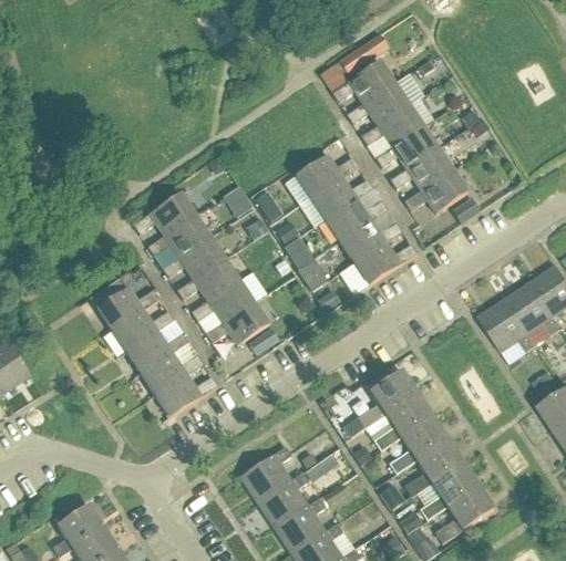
[(339,62),(348,74),(370,60),(361,47),(339,62)]
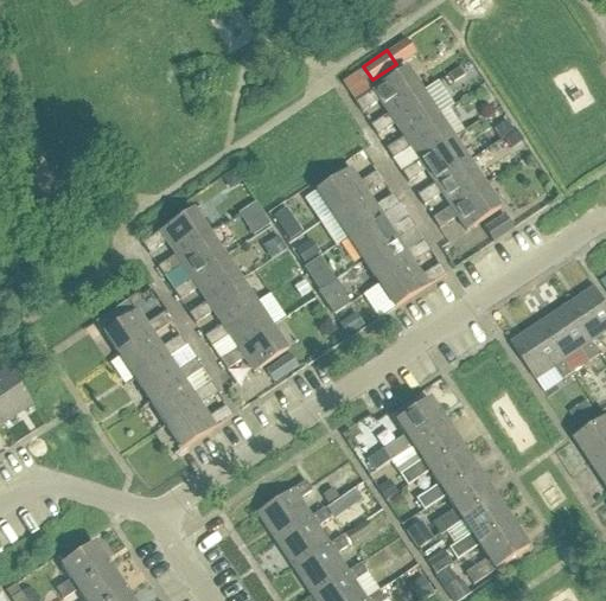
[(389,112),(423,89),(407,65),(356,98),(363,109),(380,97),(389,110),(389,112)]
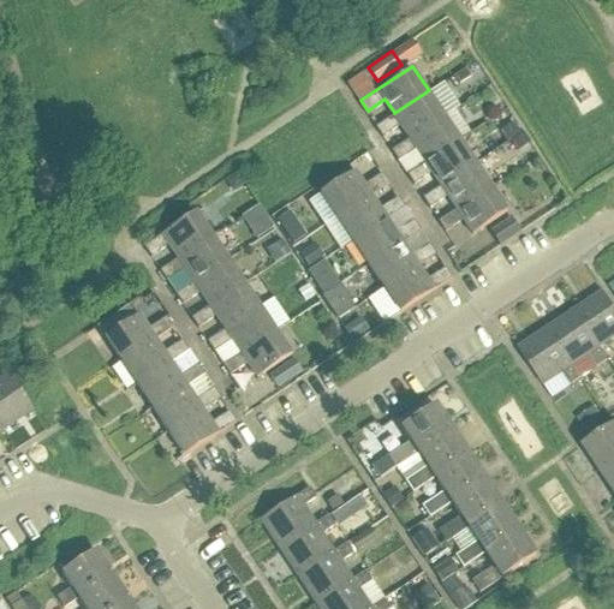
[(410,136),(445,113),(429,90),(394,113),(394,112),(376,124),(383,135),(400,123),(410,136)]
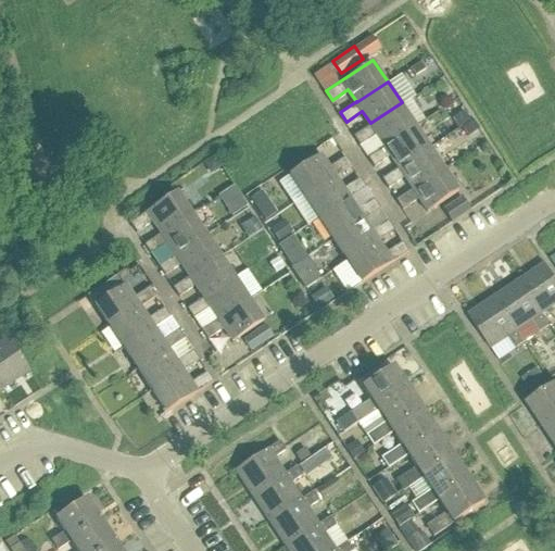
[(385,145),(416,124),(402,102),(370,123),(354,134),(361,142),(376,133),(385,145)]
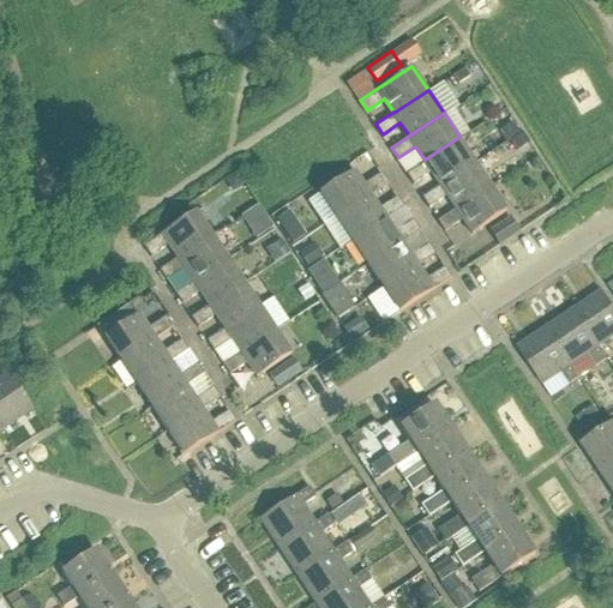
[(514,119),(499,127),(506,138),(510,137),(521,130),(514,119)]
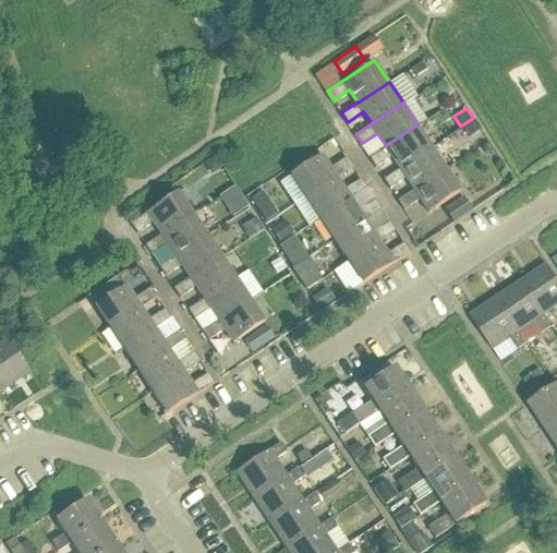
[(473,118),(463,124),(469,134),(481,128),(474,118),(473,118)]
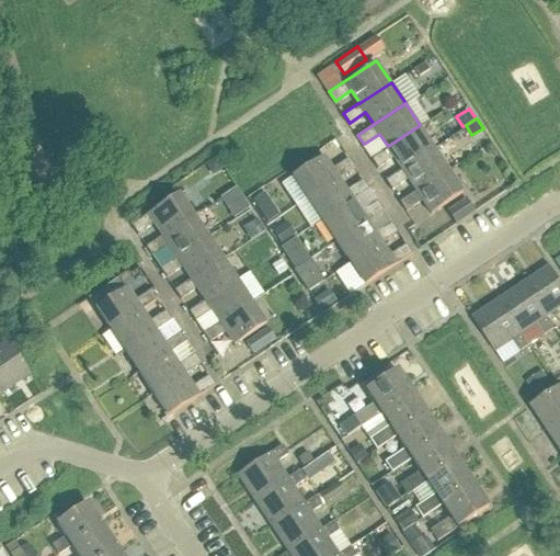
[(402,168),(434,147),(420,125),(388,146),(372,156),(378,166),(395,155),(402,167),(402,168)]
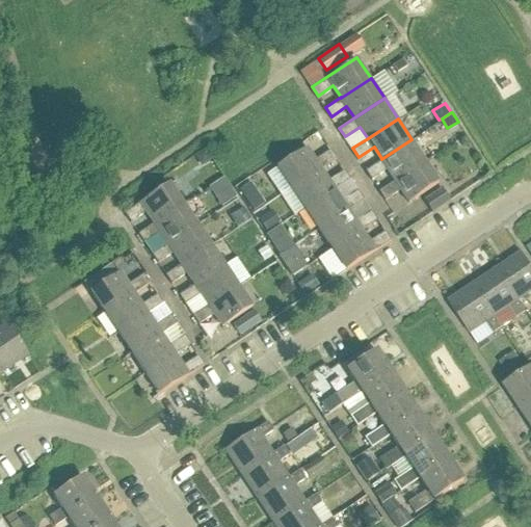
[(395,179),(425,159),(412,139),(381,159),(381,158),(366,168),(372,178),(388,167),(395,179)]
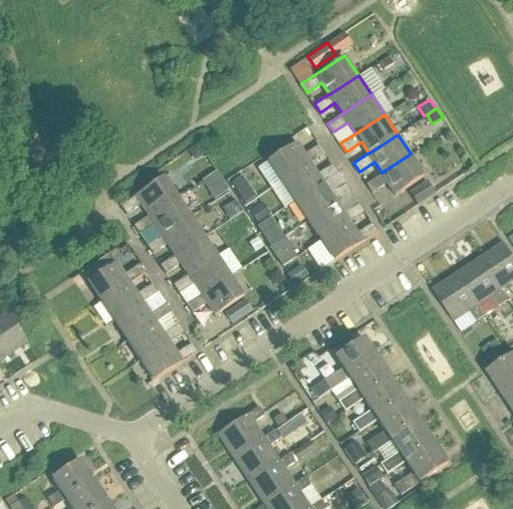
[(310,161),(325,151),(319,143),(305,152),(297,140),(268,159),(282,180),(310,161)]
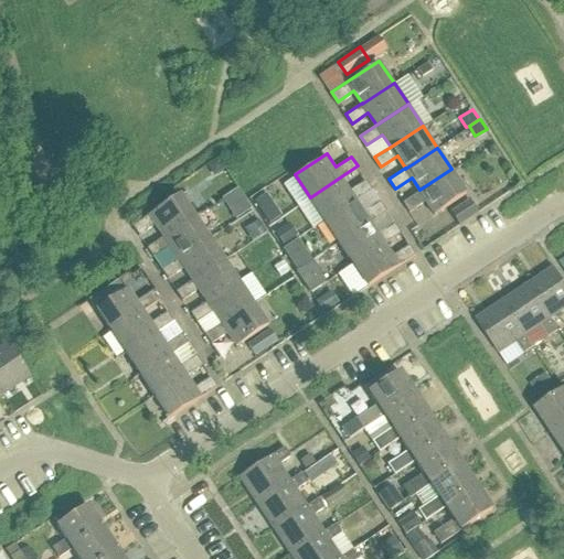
[(220,157),(208,164),(214,174),(225,167),(220,157)]
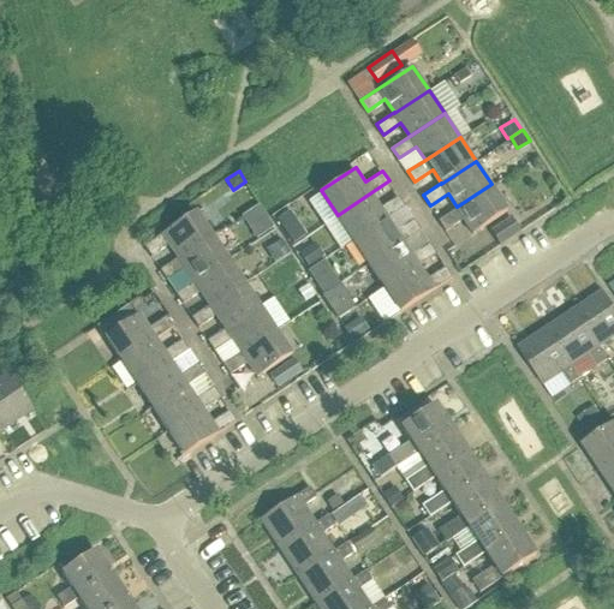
[(457,207),(439,219),(446,228),(464,218),(474,232),(507,209),(492,184),(457,207)]
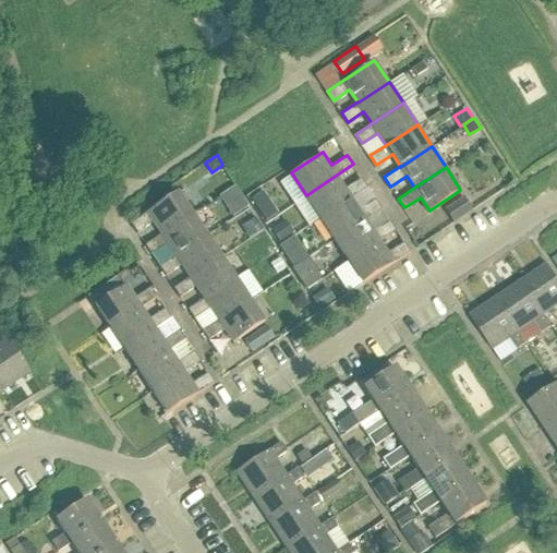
[(346,187),(337,175),(306,195),(321,216),(351,195),(351,196),(367,185),(361,176),(346,187)]
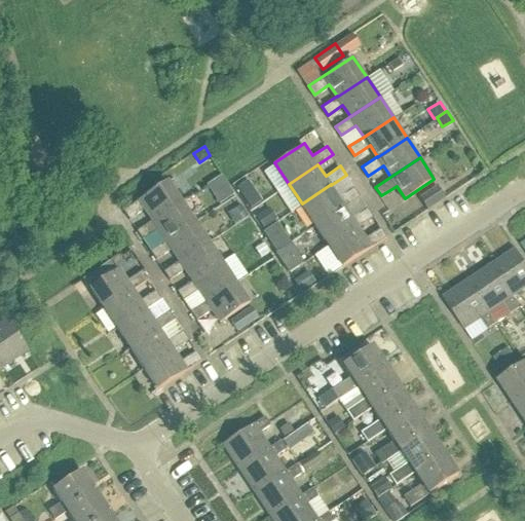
[(222,175),(209,184),(220,201),(234,192),(222,175)]
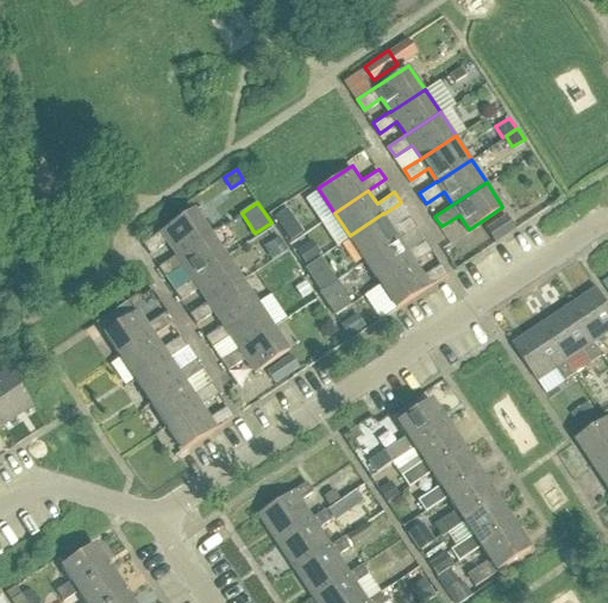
[(176,253),(211,231),(195,207),(143,242),(150,251),(168,240),(176,253)]
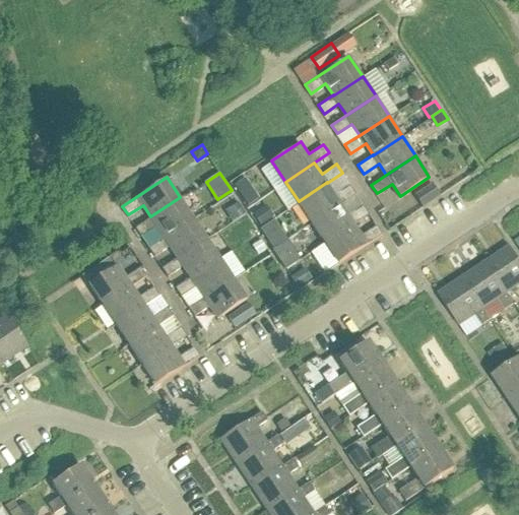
[(335,194),(327,183),(327,182),(299,201),(312,221),(340,202),(341,202),(355,193),(350,184),(335,194)]
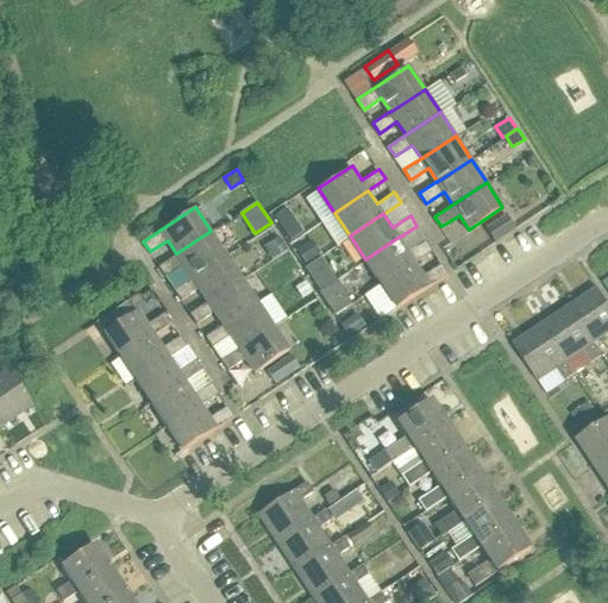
[(495,240),(515,226),(508,214),(488,227),(495,240)]
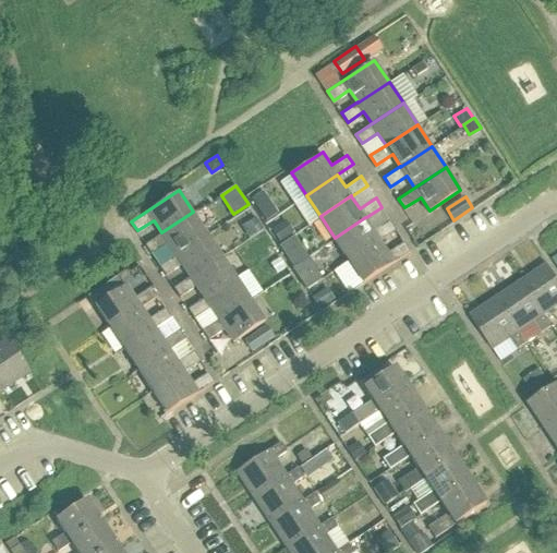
[(278,212),(271,201),(258,209),(266,220),(278,212)]
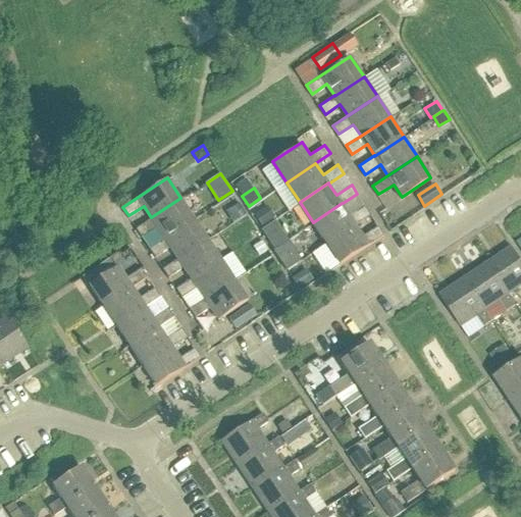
[(165,238),(194,218),(180,198),(151,217),(136,227),(142,236),(157,225),(164,237),(165,238)]
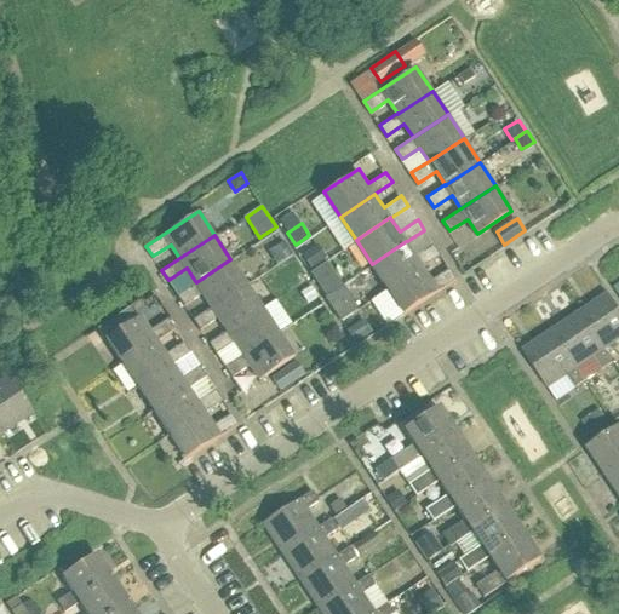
[(285,239),(269,248),(278,262),(293,252),(285,239)]
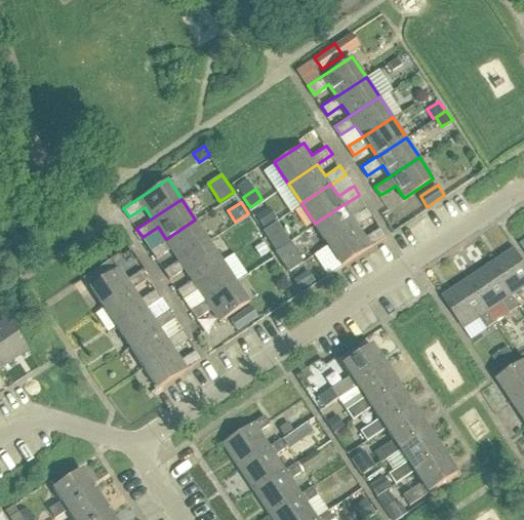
[(352,215),(345,204),(344,204),(315,224),(328,244),(357,224),(358,225),(372,214),(367,206),(352,215)]
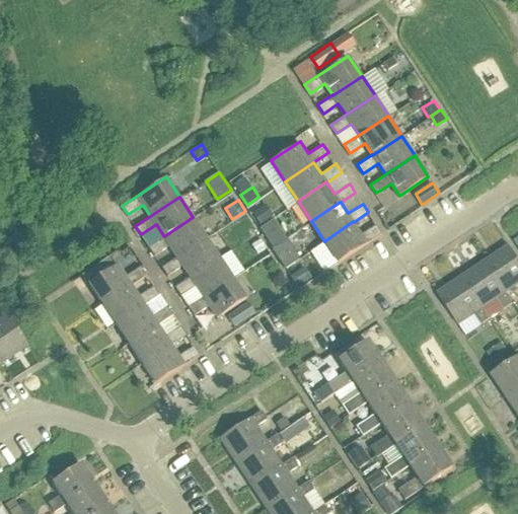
[(253,212),(262,224),(275,215),(268,203),(253,212)]
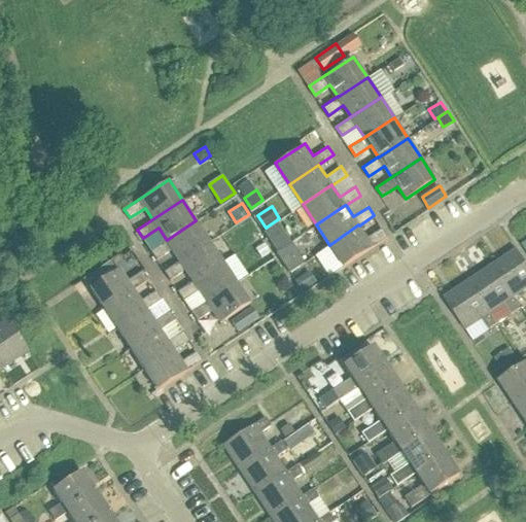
[(180,261),(209,241),(196,220),(167,240),(166,239),(151,249),(156,258),(172,248),(179,259),(180,261)]
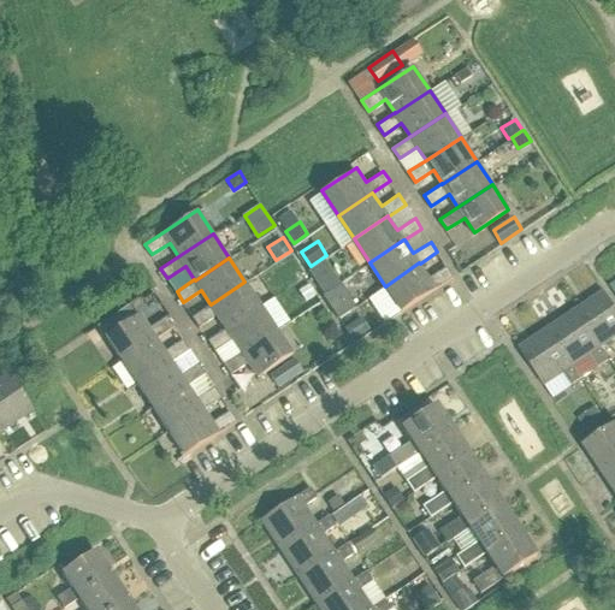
[(325,259),(309,270),(317,280),(332,270),(325,259)]
